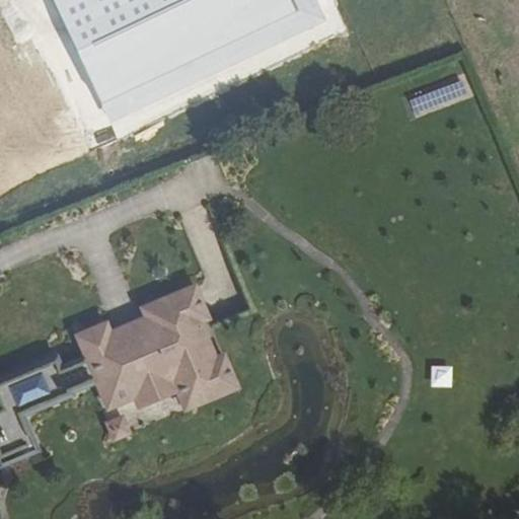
[(421,119),(463,101),(452,77),(410,91),(421,119)]
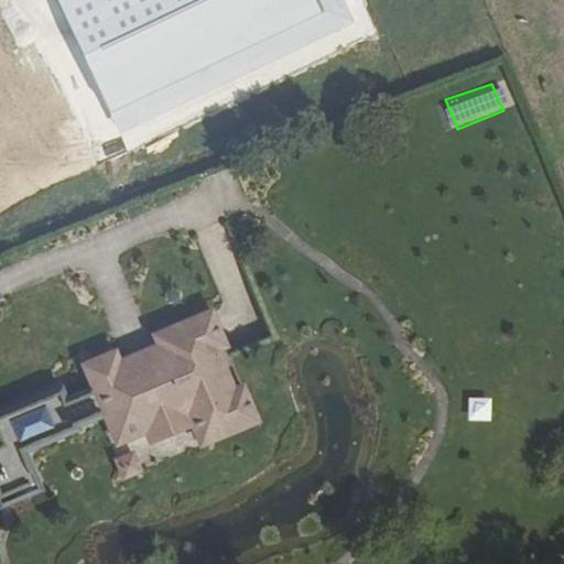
[(0,445),(0,490),(4,499),(43,481),(28,451),(80,425),(78,422),(107,409),(120,437),(150,423),(148,419),(187,400),(204,435),(259,409),(243,376),(219,387),(201,346),(224,335),(208,302),(153,327),(159,338),(119,357),(114,347),(84,361),(95,383),(67,397),(62,386),(0,415),(0,435),(3,444),(0,445)]
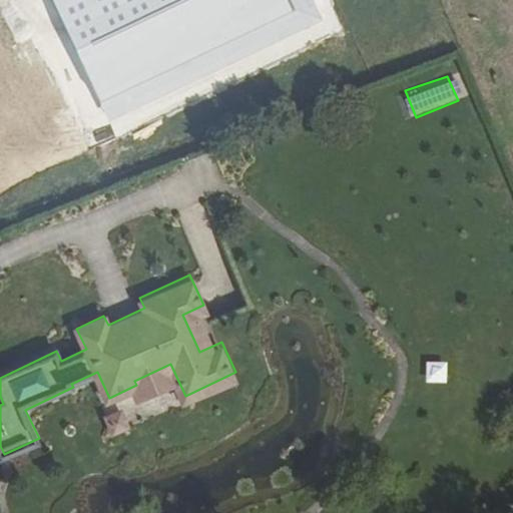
[(446,381),(446,360),(425,360),(426,382),(446,381)]
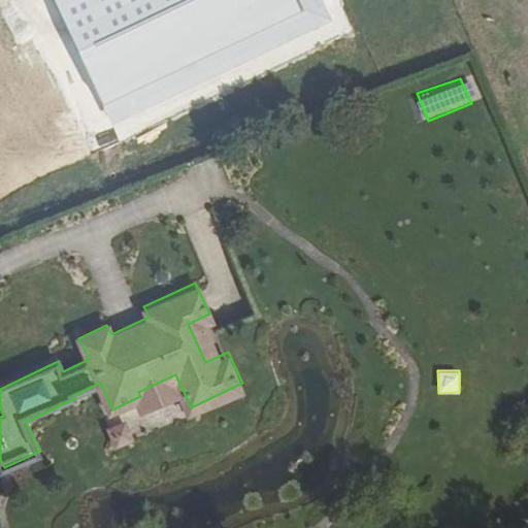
[(136,413),(136,409),(106,416),(111,439),(184,425),(179,404),(136,413)]
